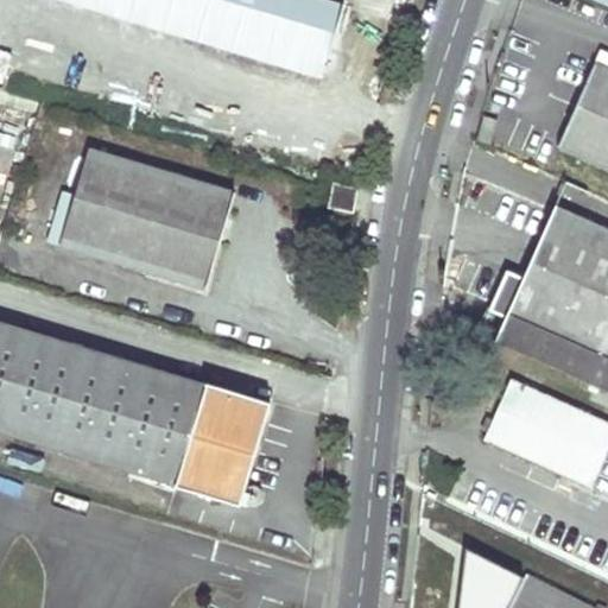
[(81,1),(280,62),(285,48),(323,59),(340,5),(324,0),(51,0),(80,8),(81,1)]
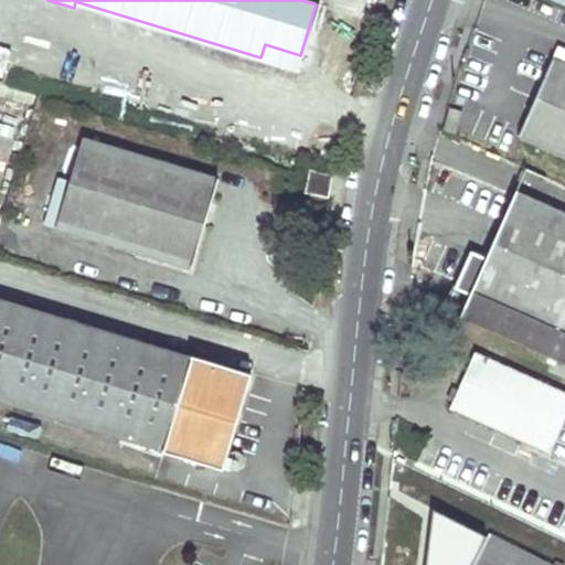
[(260,57),(297,68),(300,55),(265,44),(260,57)]
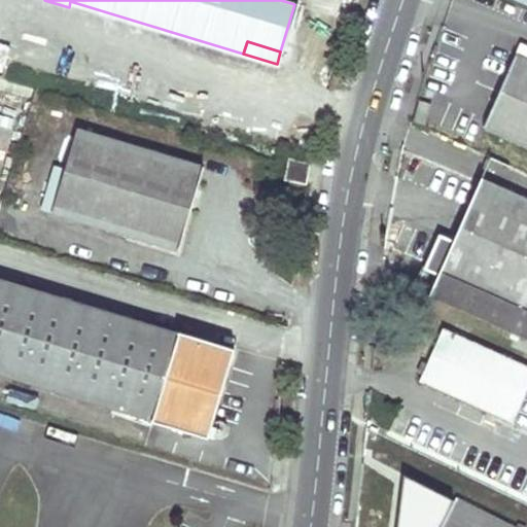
[(526,46),(521,44),(485,128),(526,146),(526,46)]
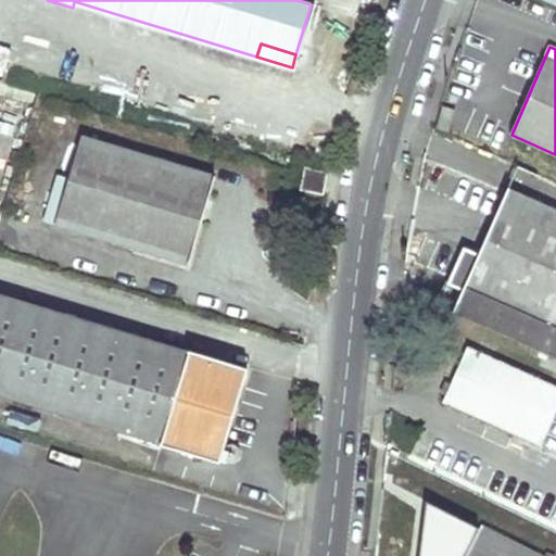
[(83,135),(55,225),(186,263),(213,174),(83,135)]
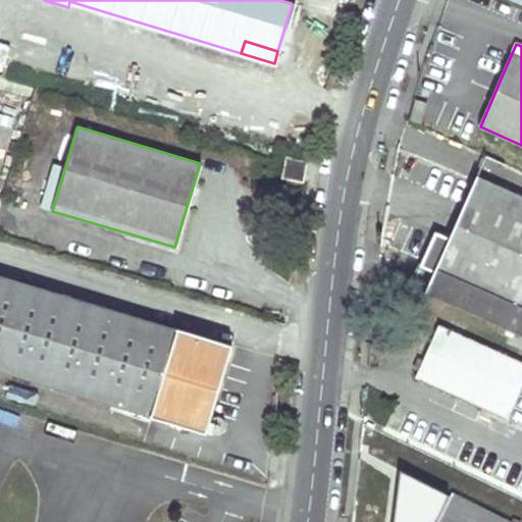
[(306,163),(286,158),(282,177),(302,183),(304,172),(306,163)]
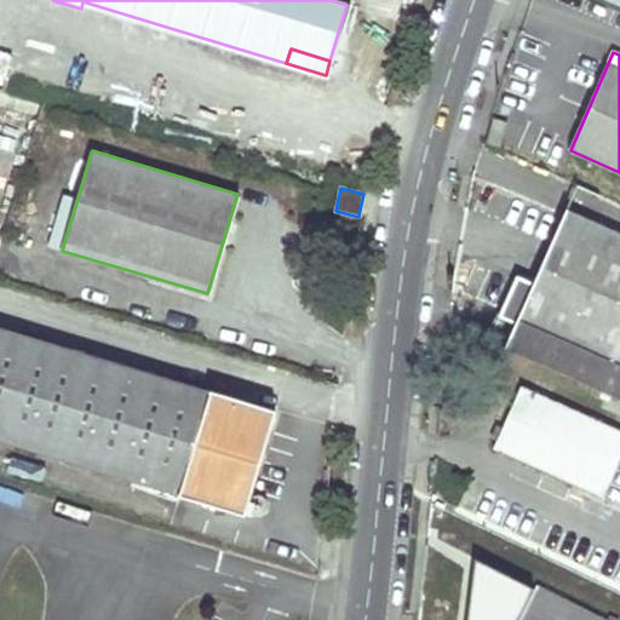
[(504,349),(619,401),(619,234),(567,211),(533,283),(516,323),(504,349)]
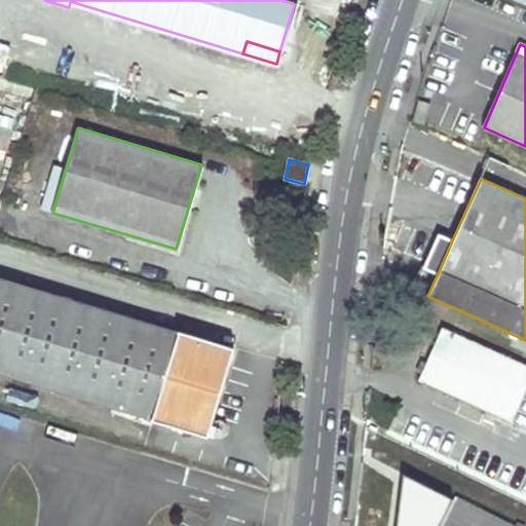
[(439,235),(423,269),(438,274),(452,240),(439,235)]
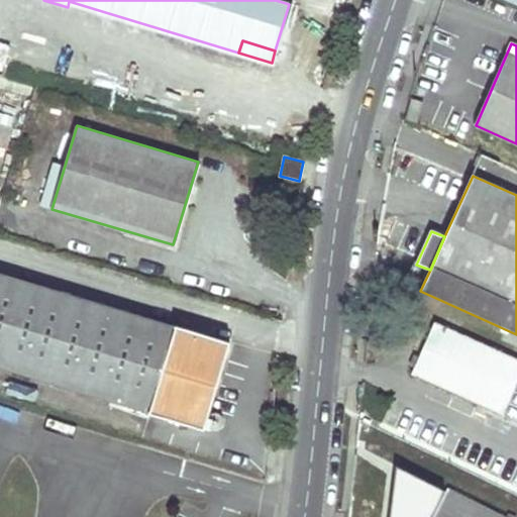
[(0,367),(202,428),(227,342),(0,274),(0,367)]
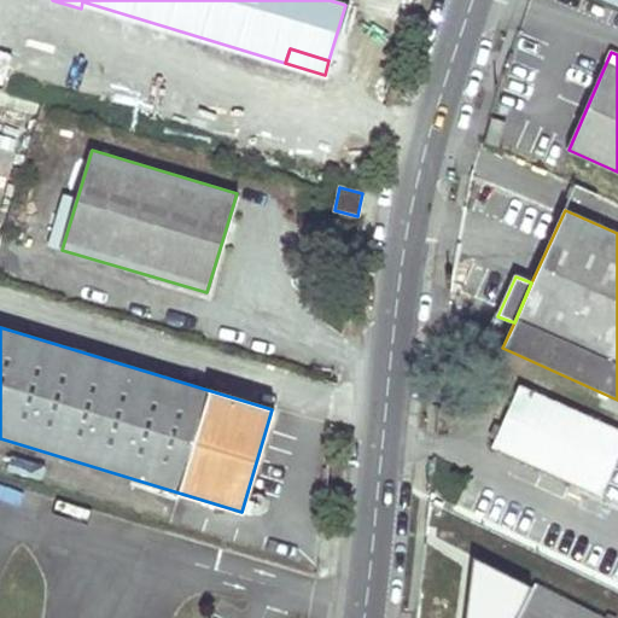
[(600,496),(617,456),(617,430),(522,386),(493,448),(600,496)]
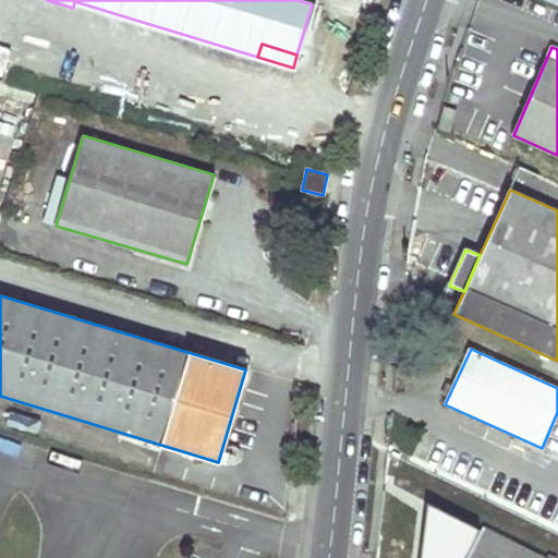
[(544,557),(484,528),(473,549),(450,538),(451,535),(434,526),(428,556),(433,557),(544,557)]
